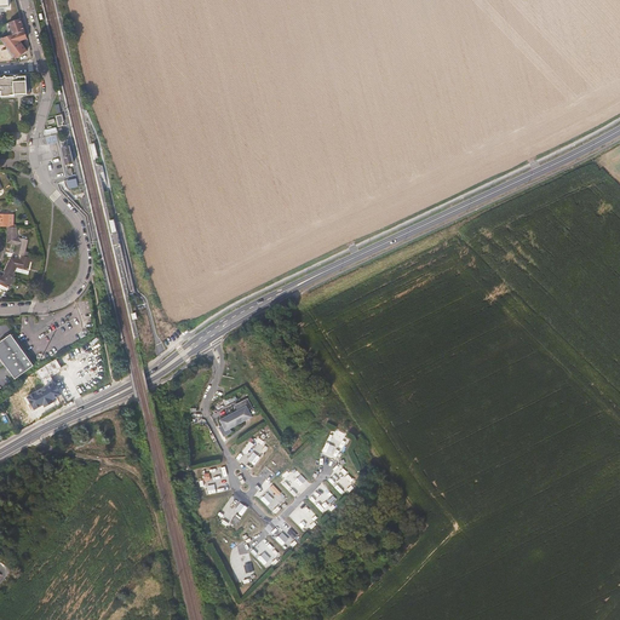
[(0,39),(15,58),(18,56),(27,51),(18,41),(27,39),(19,18),(9,22),(12,34),(9,35),(1,38),(0,36),(0,39)]
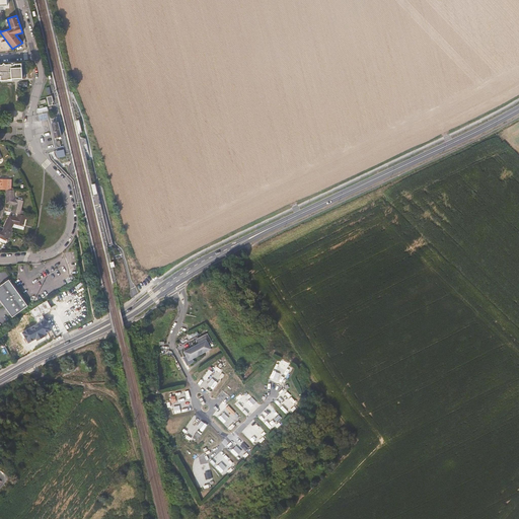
[(0,81),(25,79),(24,64),(21,64),(14,65),(14,63),(10,63),(10,65),(0,65),(0,81)]
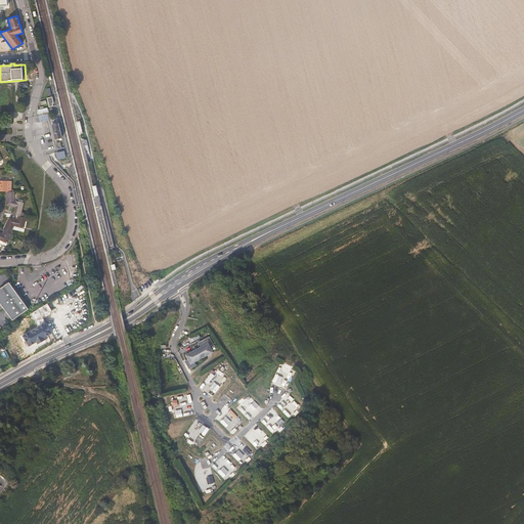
[(55,139),(62,137),(61,131),(59,122),(55,123),(52,123),(51,124),(53,133),(55,139)]
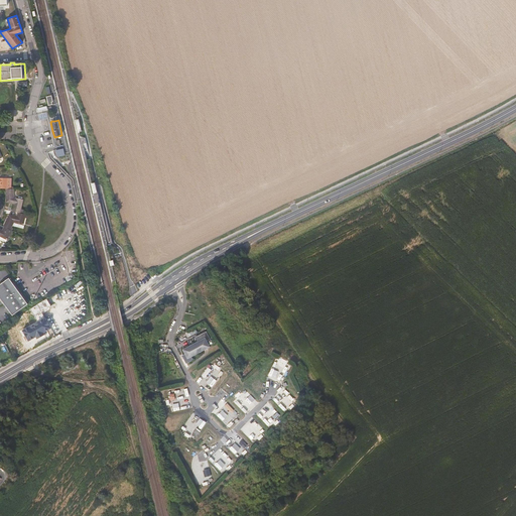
[(57,157),(66,154),(63,148),(55,150),(57,157)]
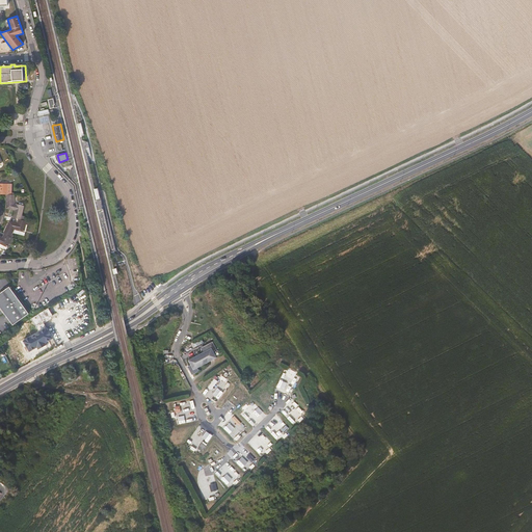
[(12,217),(18,219),(21,219),(24,206),(15,203),(15,194),(7,194),(6,194),(6,208),(14,210),(14,211),(15,211),(15,213),(12,213),(12,217)]
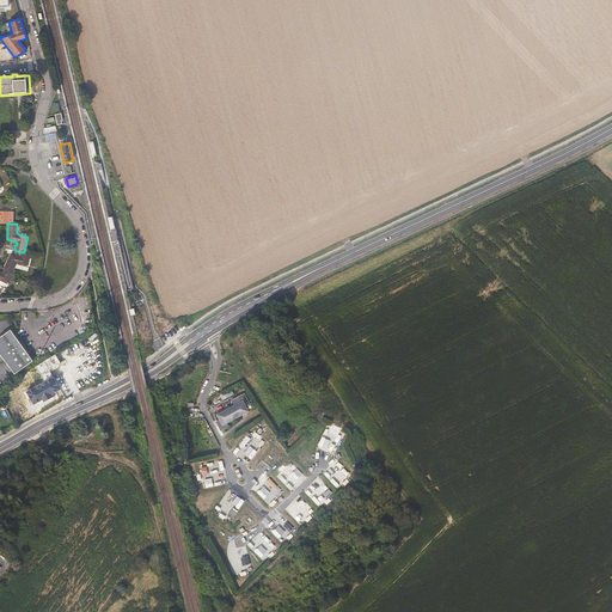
[(24,252),(20,252),(20,256),(11,254),(4,268),(5,269),(13,273),(17,264),(28,267),(30,255),(24,252)]
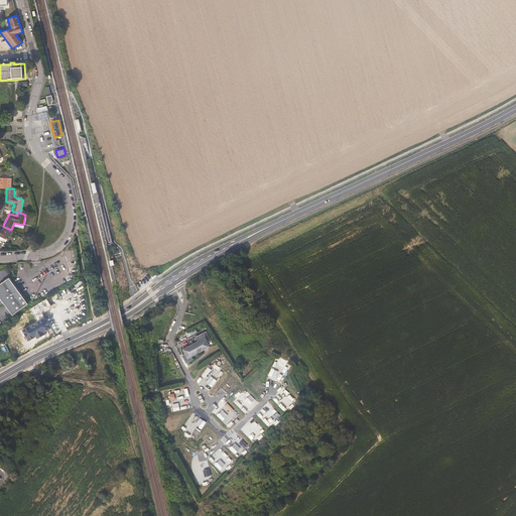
[(0,228),(0,236),(7,240),(11,230),(4,227),(2,230),(0,228)]
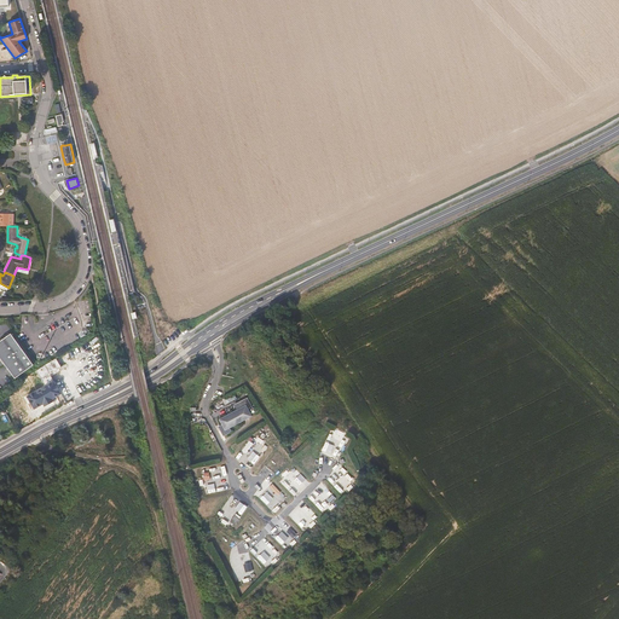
[(33,365),(10,333),(0,339),(0,358),(15,379),(33,365)]
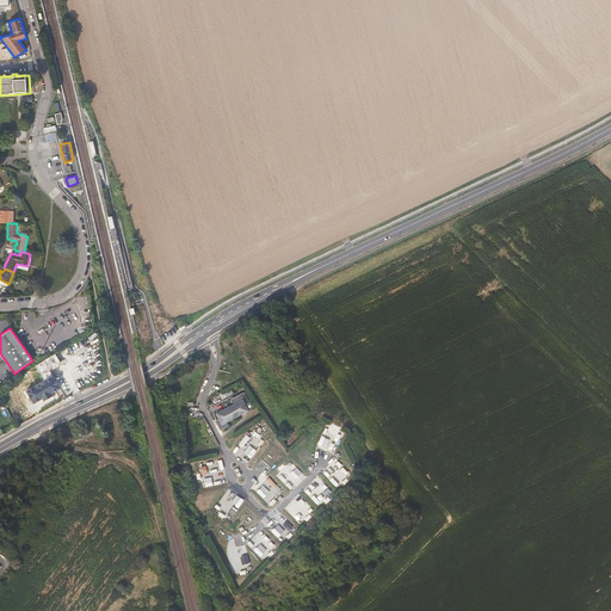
[(59,360),(54,352),(45,356),(51,364),(59,360)]
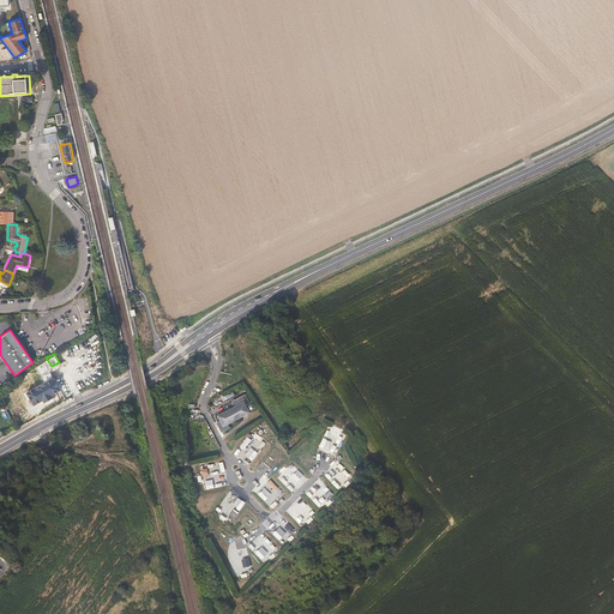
[(52,396),(61,390),(55,378),(44,383),(49,390),(52,396)]
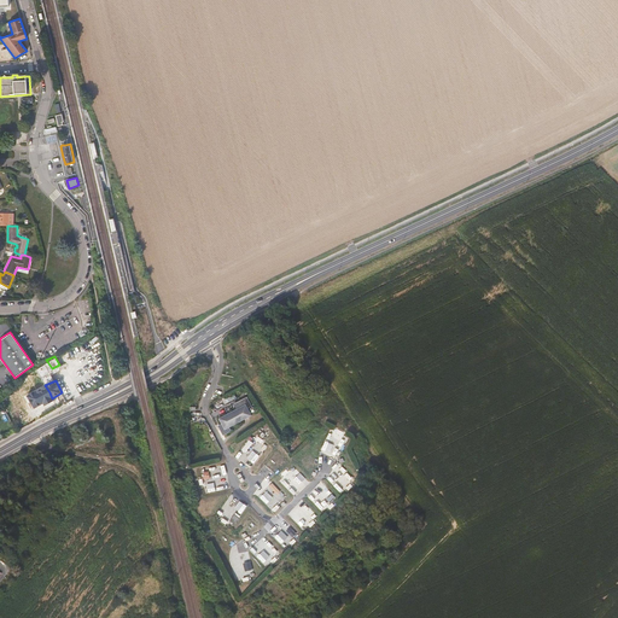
[(36,414),(56,402),(52,398),(50,392),(30,403),(36,414)]
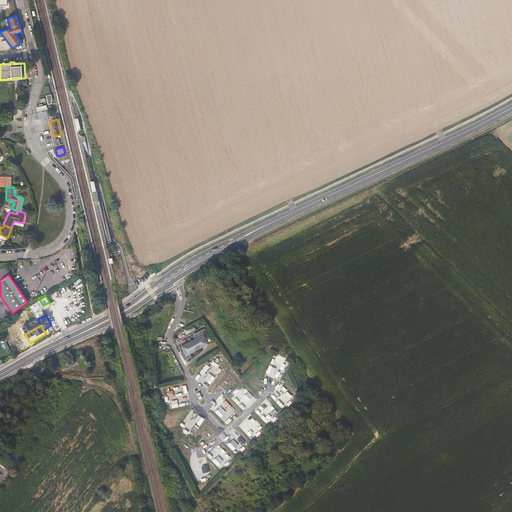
[(194,335),(197,340),(205,336),(207,339),(210,337),(206,330),(194,335)]
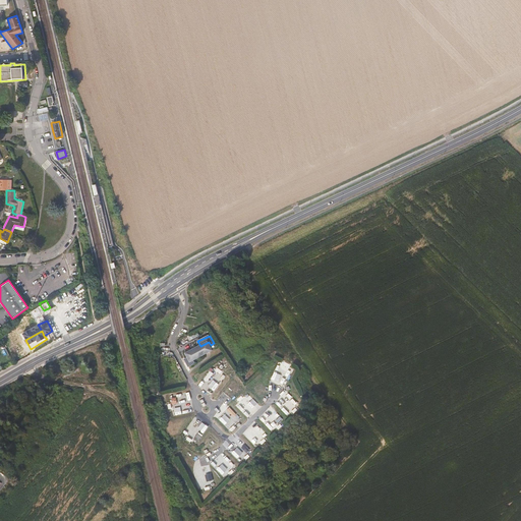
[(209,342),(200,346),(186,353),(191,362),(214,351),(211,345),(209,342)]
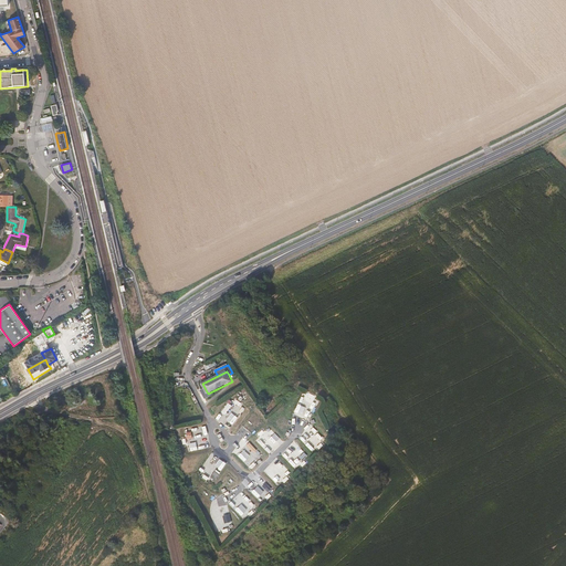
[(234,411),(237,408),(229,401),(226,405),(234,411)]
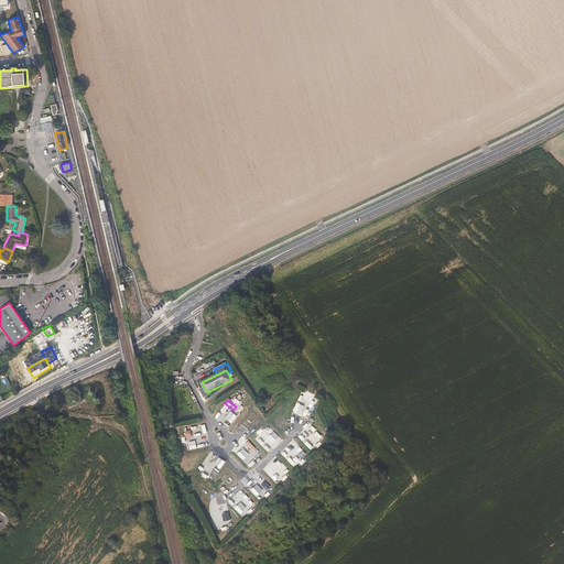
[(257,441),(263,447),(269,441),(263,435),(257,441)]
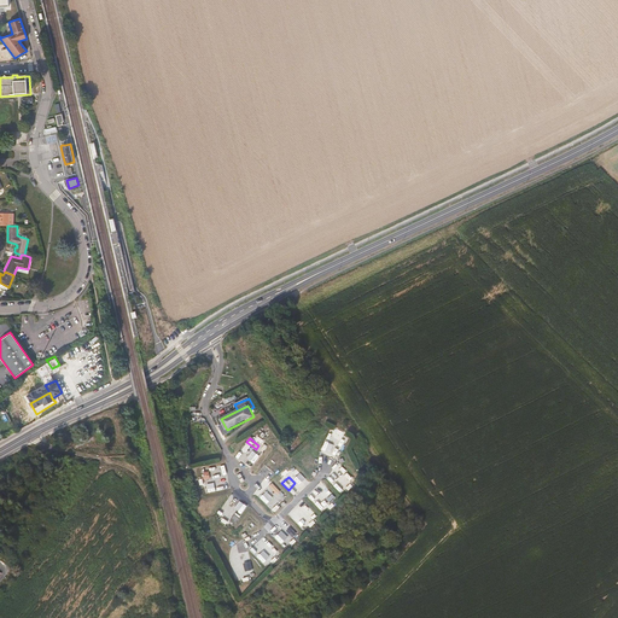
[(243,567),(251,566),(249,558),(240,560),(243,567)]
